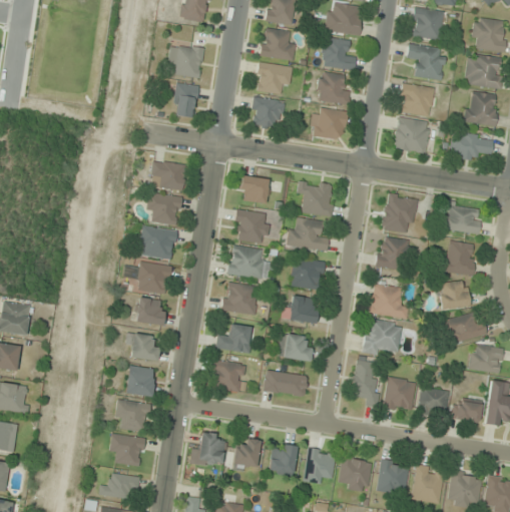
[(180,0),(178,18),(208,22),(211,0),(180,0)]
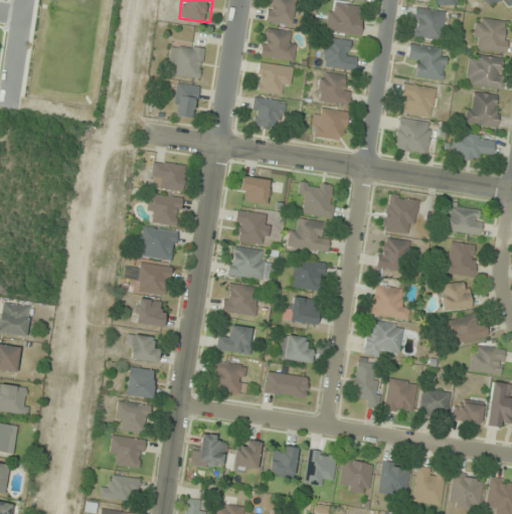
[(271,0),(268,20),(294,25),(298,0),(271,0)]
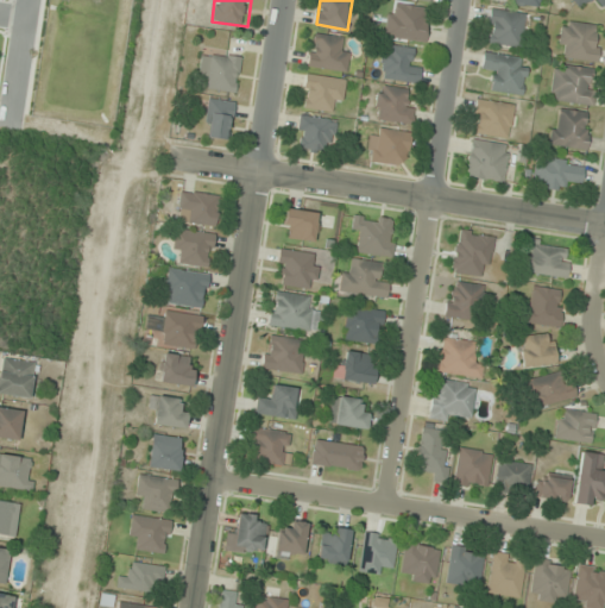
[(575,0),(585,10),(593,0),(599,0),(604,4),(604,0),(575,0)]
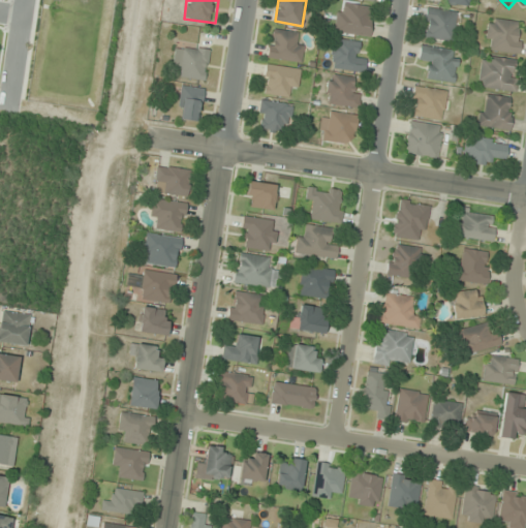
[(374,5),(340,4),(339,33),(373,34),(374,5)]
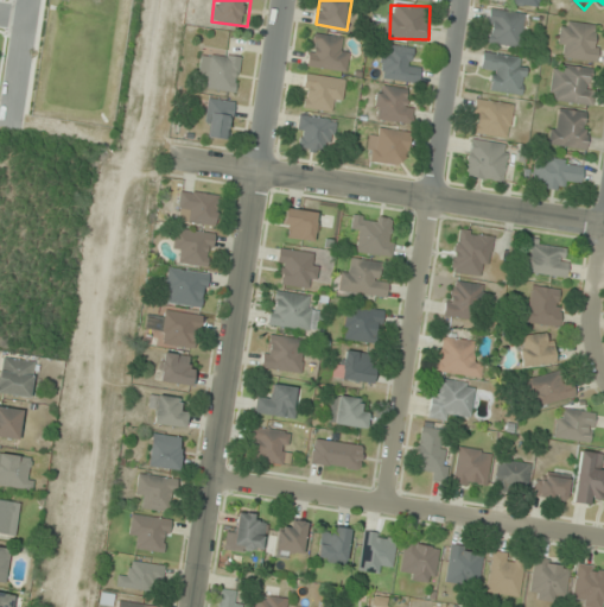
[(526,11),(489,10),(488,43),(525,44),(526,11)]
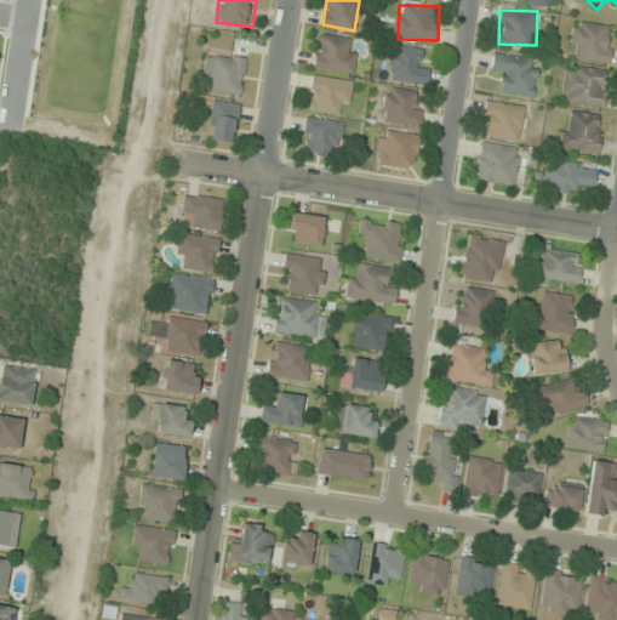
[(616,27),(576,21),(572,47),(580,49),(577,58),(611,63),(616,27)]
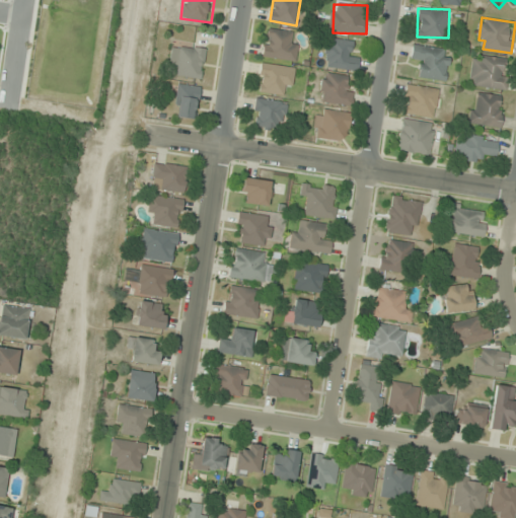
[(292,41),(294,31),(270,27),(265,55),(297,61),(301,42),(292,41)]
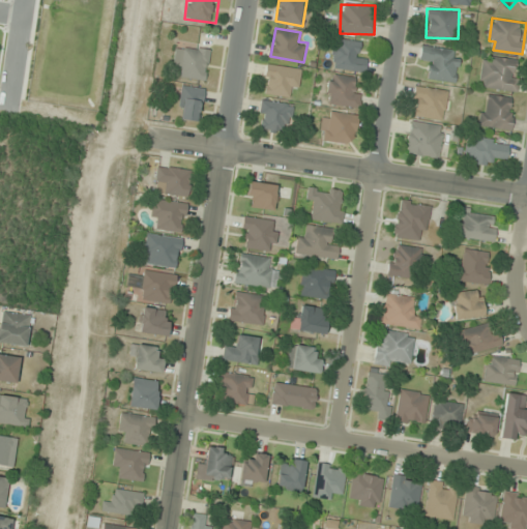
[(369,55),(360,54),(361,40),(337,37),(333,67),(368,71),(369,55)]
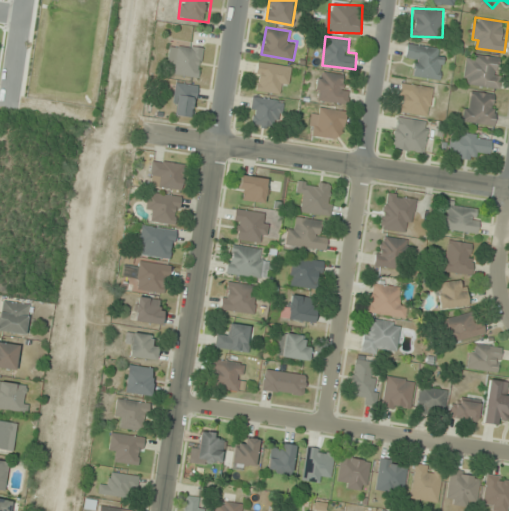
[(170,64),(178,64),(177,75),(202,77),(204,47),(172,44),(170,64)]
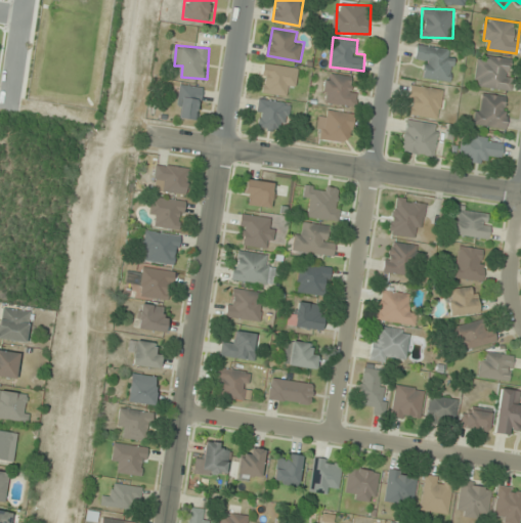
[(418,63),(426,63),(425,79),(453,81),(456,48),(419,46),(418,63)]
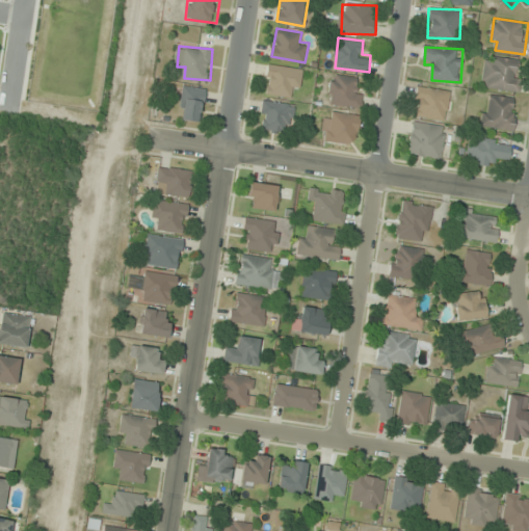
[(523,60),(486,57),(484,87),(521,90),(523,60)]
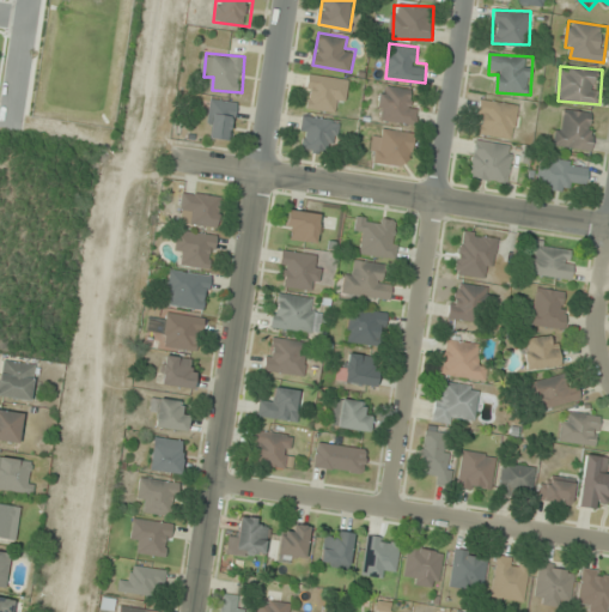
[(345,113),(348,79),(310,74),(306,108),(345,113)]
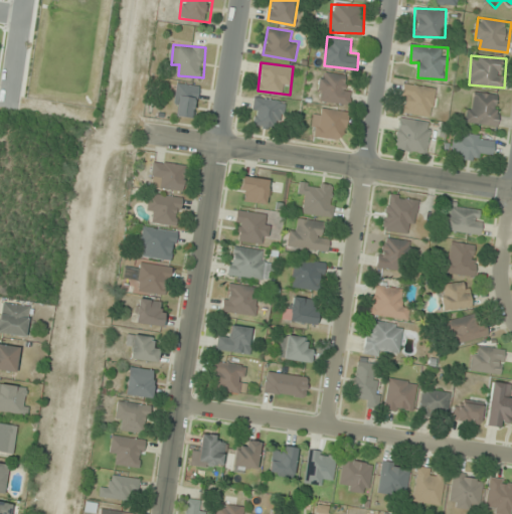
[(354,87),(346,84),(347,75),(323,71),(319,100),(351,105),(354,87)]
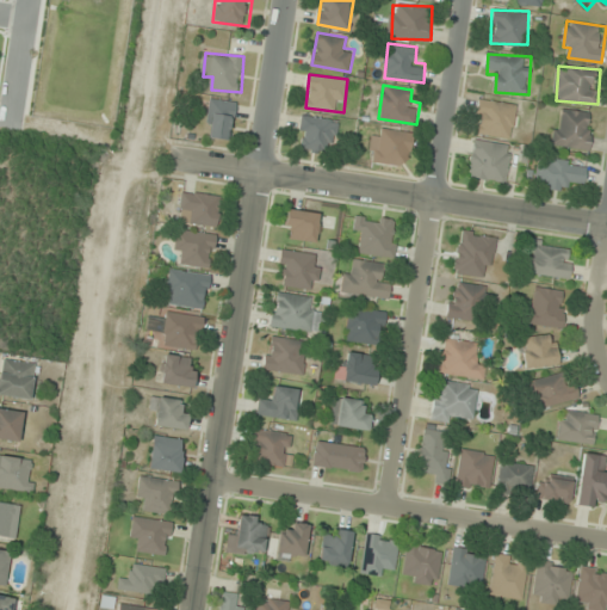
[(209,136),(233,140),(237,102),(215,99),(209,136)]
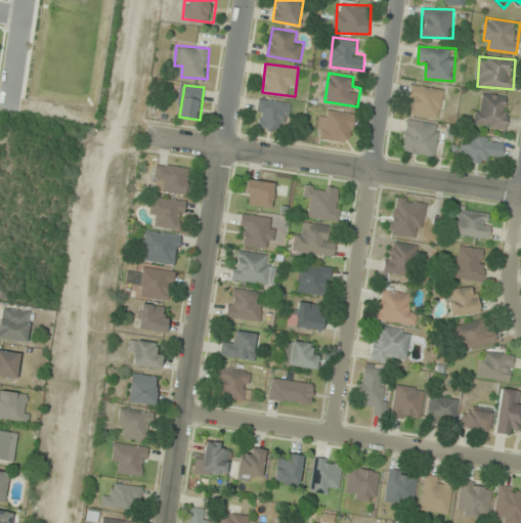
[(445,88),(413,85),(409,115),(442,118),(445,88)]
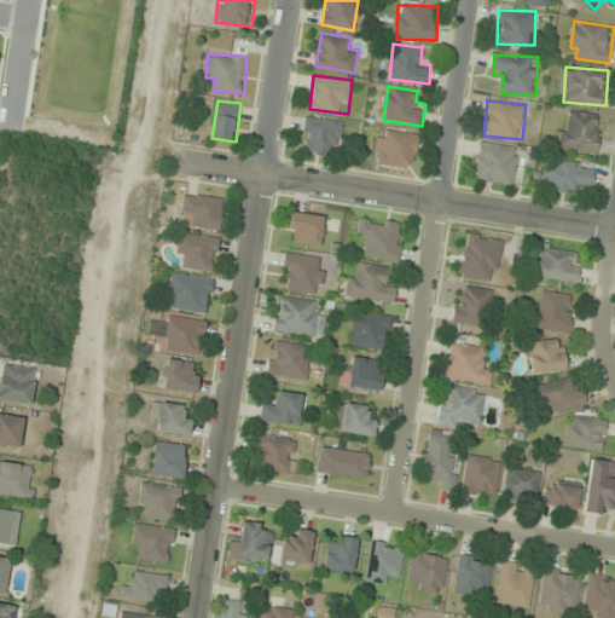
[(562,145),(597,151),(602,115),(568,109),(562,145)]
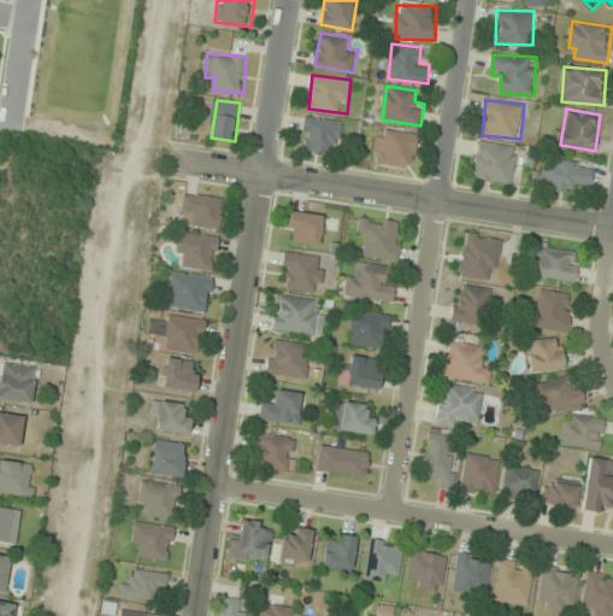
[(345,124),(310,115),(301,146),(336,156),(345,124)]
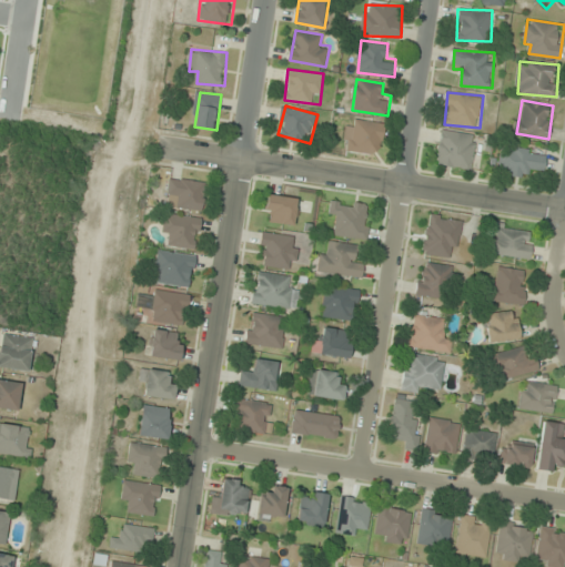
[(345,149),(381,154),(386,124),(350,118),(345,149)]
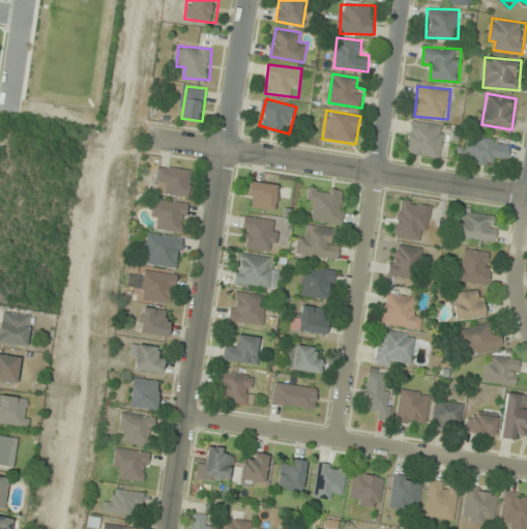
[(445,125),(413,121),(409,153),(442,156),(445,125)]
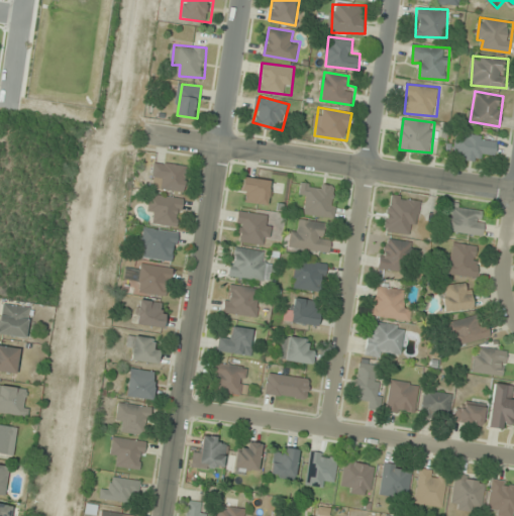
[(497,155),(498,137),(458,133),(455,158),(485,161),(486,153),(497,155)]
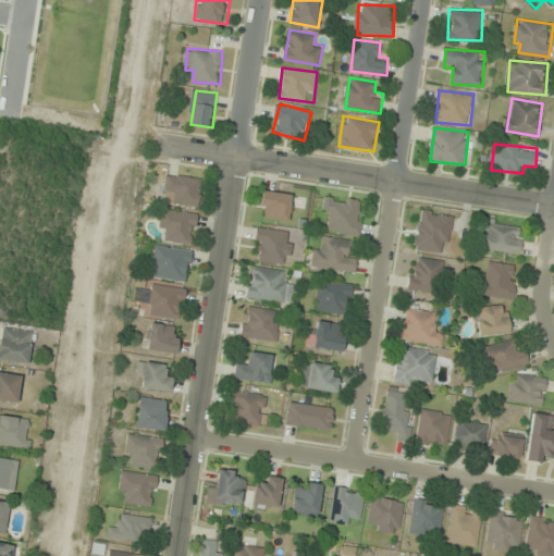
[(175,202),(199,207),(205,180),(169,173),(167,190),(177,192),(175,202)]
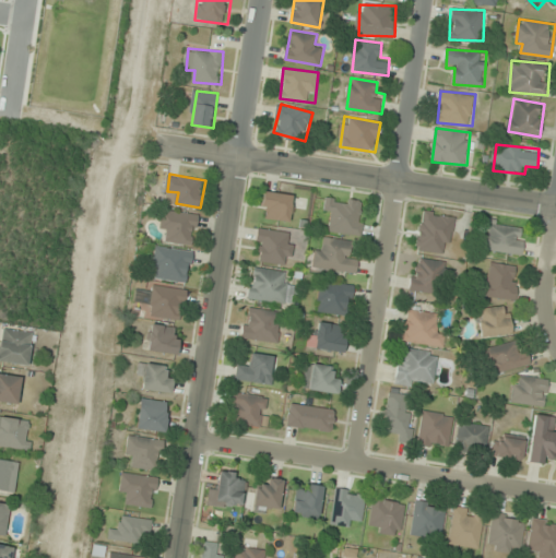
[(260,214),(290,223),(297,199),(269,189),(260,214)]
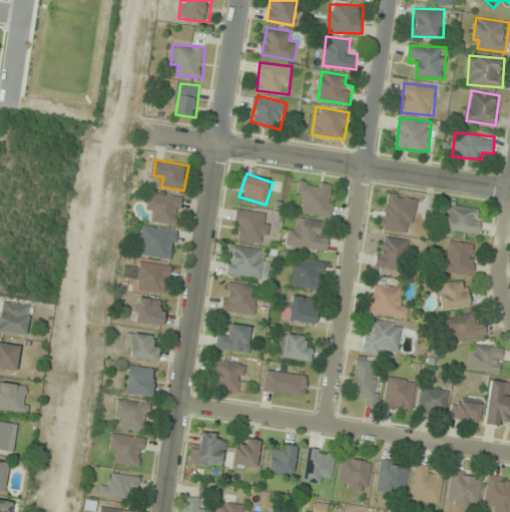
[(335,184),(300,180),(299,194),(305,194),(303,212),(332,215),(335,184)]
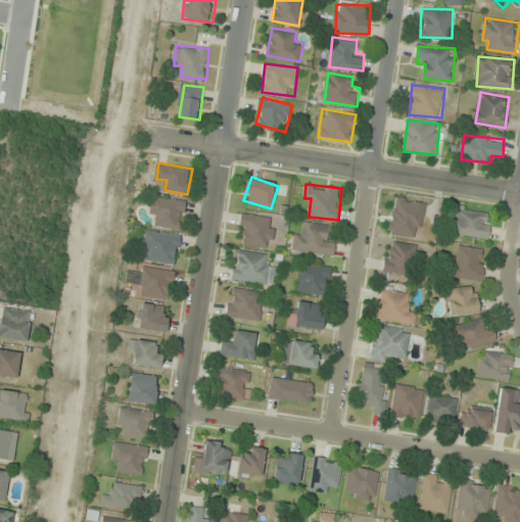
[(151,224),(182,229),(187,201),(155,196),(151,224)]
